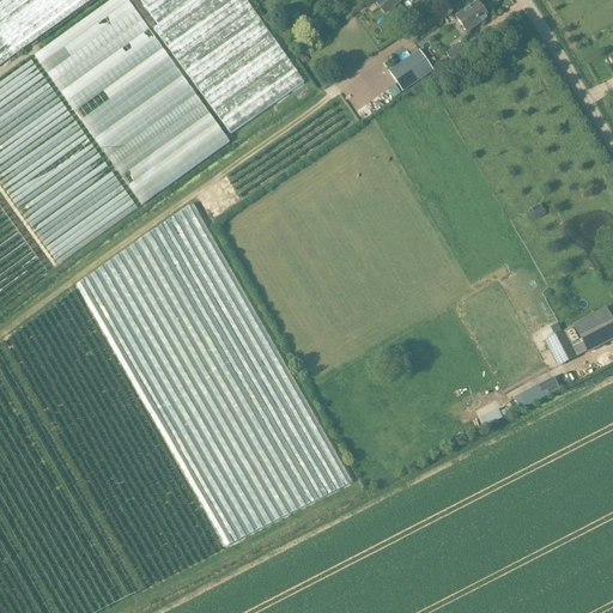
[(0,0),(0,64),(90,0),(0,0)]
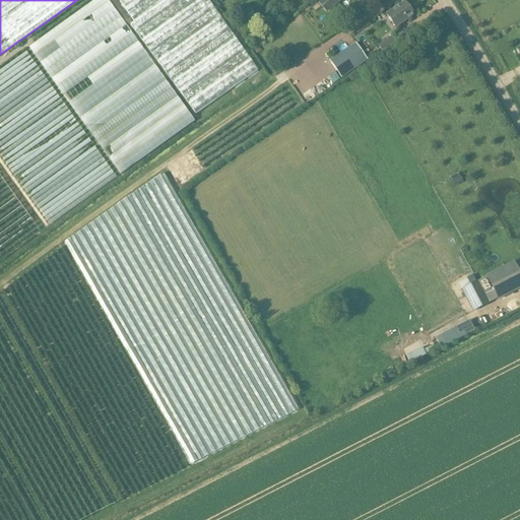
[(195,122),(107,0),(95,0),(28,48),(120,175),(195,122)]
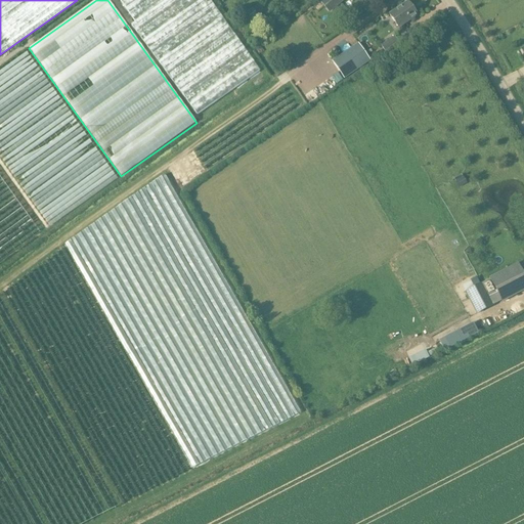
[(119,0),(135,23),(131,26),(197,116),(260,71),(209,0),(119,0)]
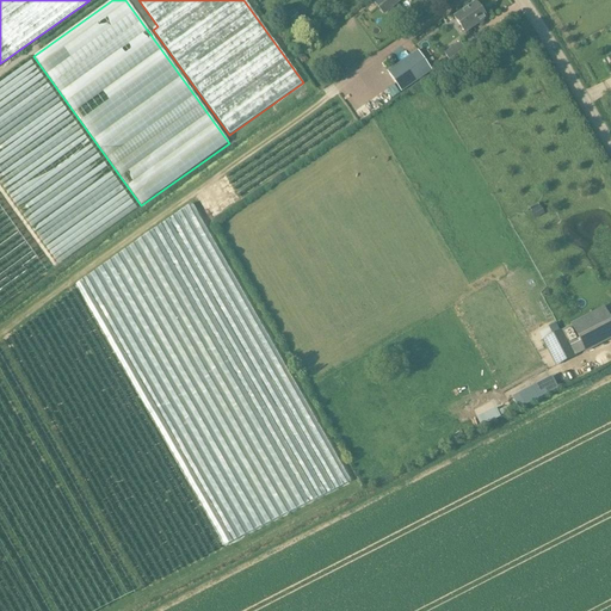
[(383,16),(403,0),(376,0),(374,2),(383,16)]
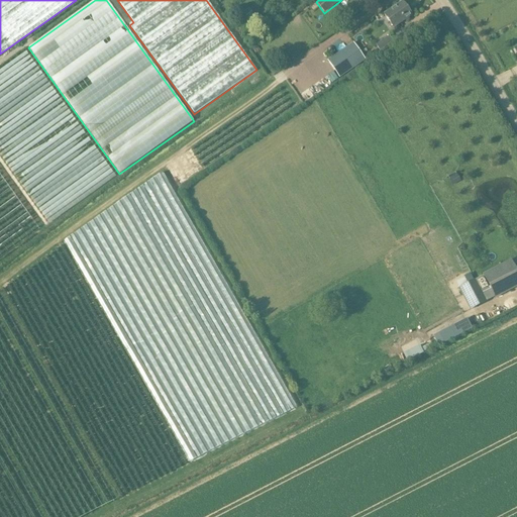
[(384,15),(393,28),(412,15),(403,2),(384,15)]
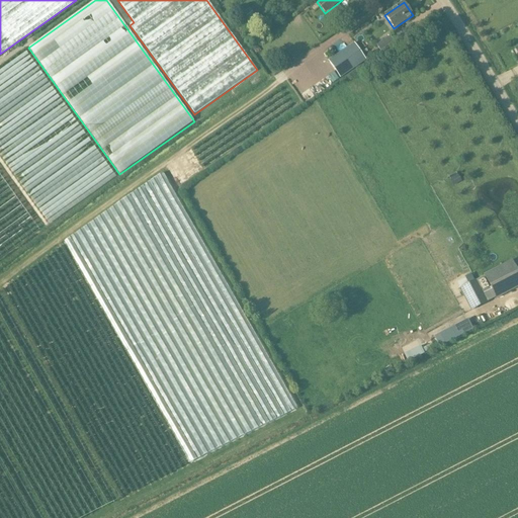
[(248,10),(243,14),(248,20),(253,16),(248,10)]
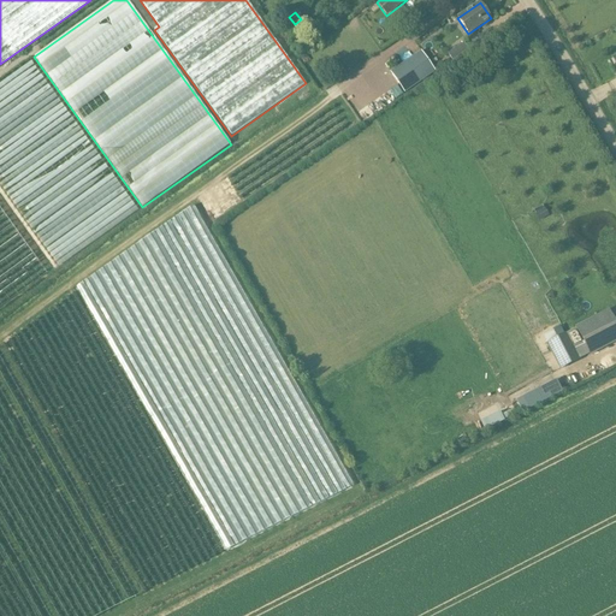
[(461,42),(445,48),(449,59),(466,52),(461,42)]
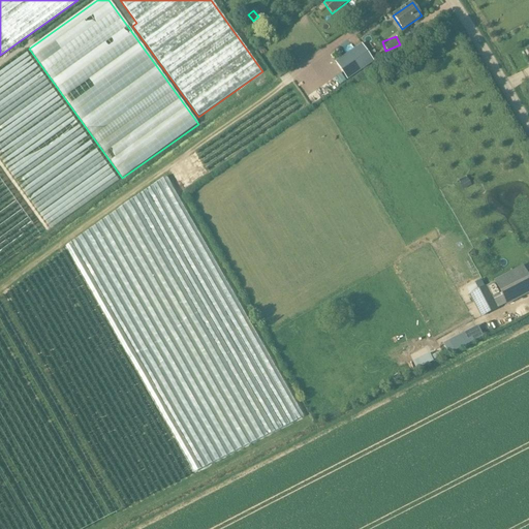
[(362,44),(336,62),(347,80),(374,61),(362,44)]
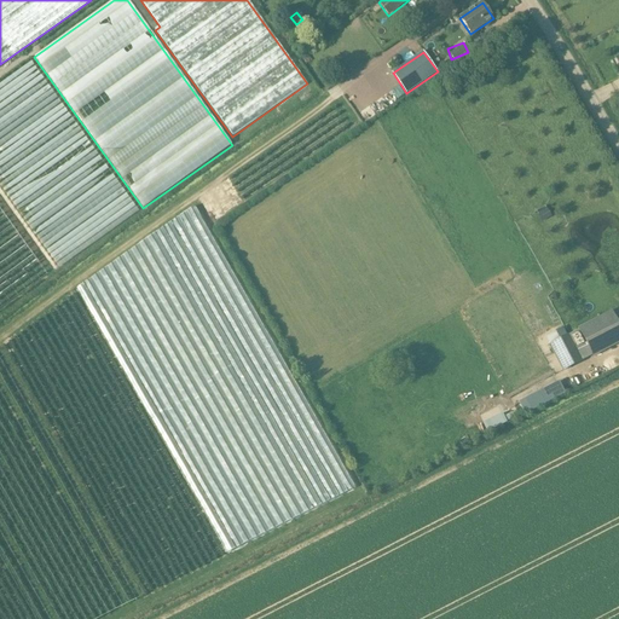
[(582,362),(593,357),(593,358),(618,343),(618,325),(612,311),(578,329),(578,330),(568,335),(553,343),(566,370),(582,362)]
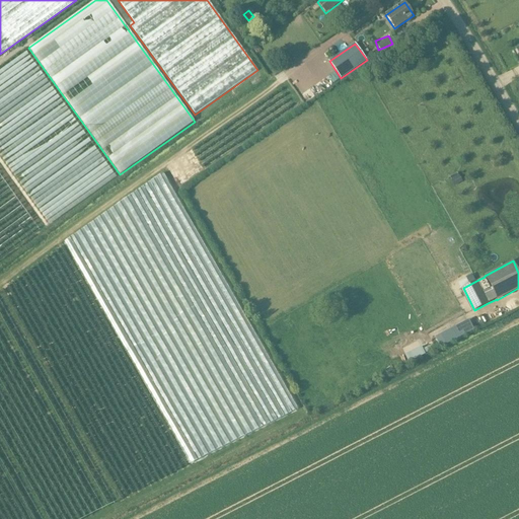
[(438,348),(472,330),(467,319),(432,337),(438,348)]
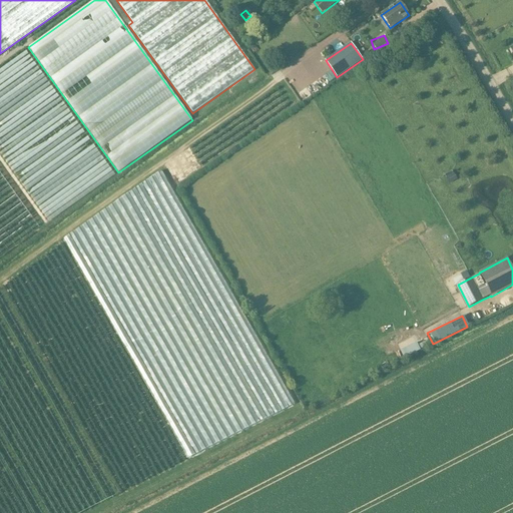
[(420,351),(417,344),(400,352),(404,359),(420,351)]
